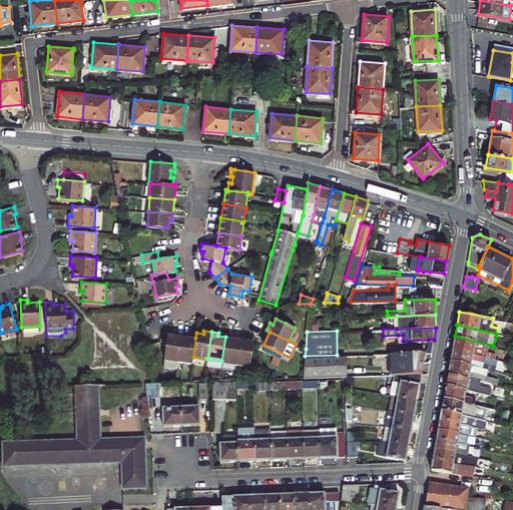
[(178,360),(181,336),(167,334),(163,366),(177,368),(178,360)]
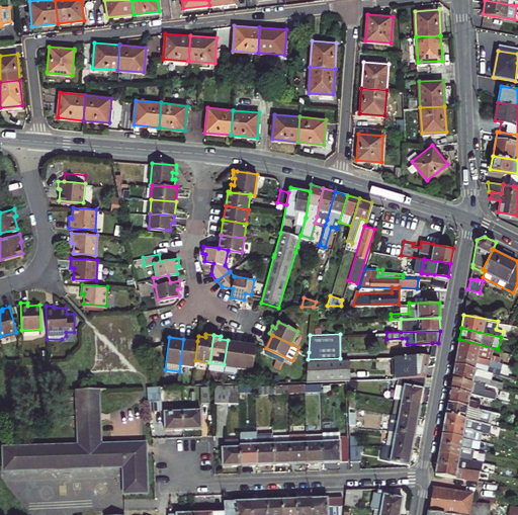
[(197,341),(183,339),(180,363),(194,365),(195,360),(197,341)]
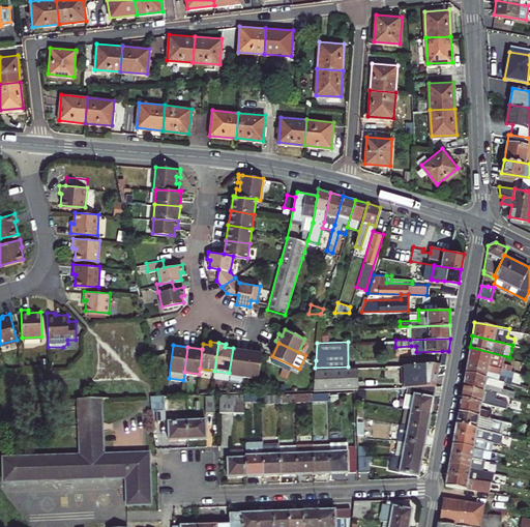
[(509,357),(470,347),(468,359),(509,369),(512,358),(509,357)]
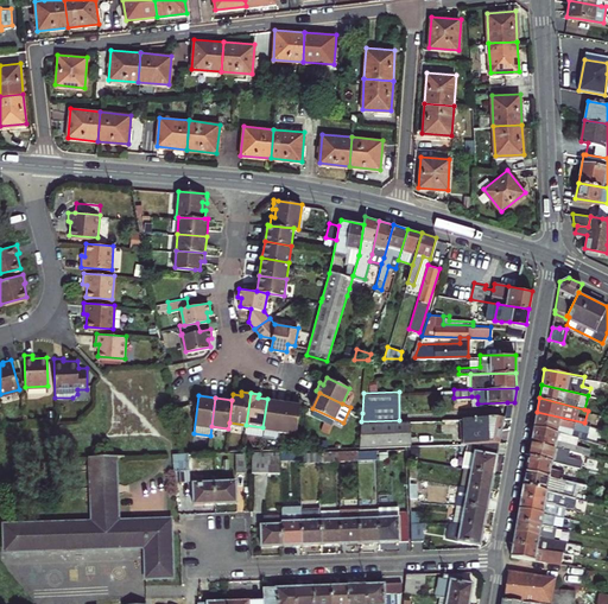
[(279,430),(284,401),(267,399),(263,427),(279,430)]
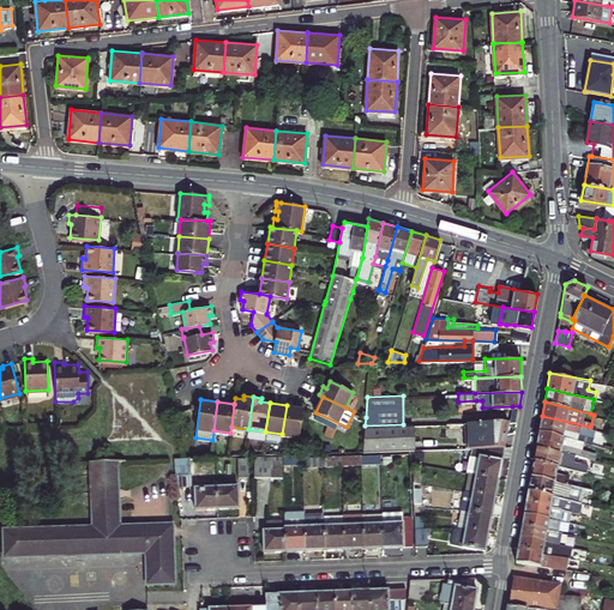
[(299,436),(304,409),(287,405),(282,434),(299,436)]
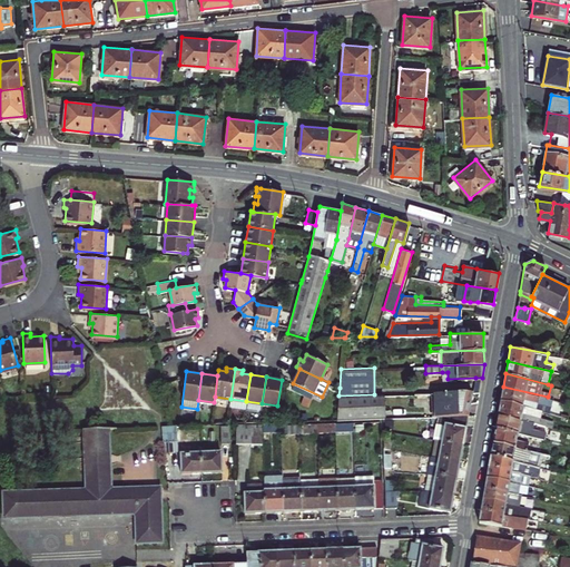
[(475,378),(472,391),(473,391),(480,391),(482,378),(475,378)]
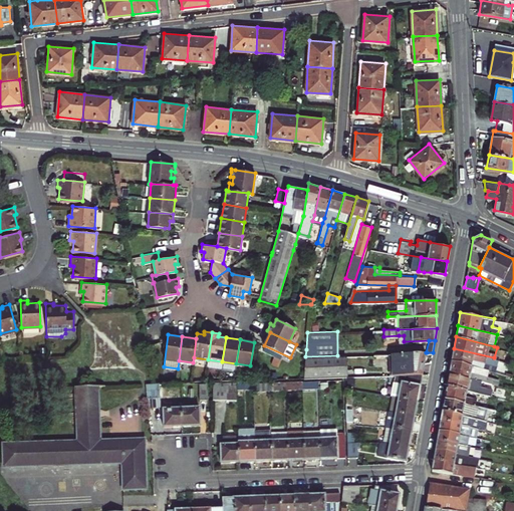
[(494,357),(454,348),(453,351),(452,360),(488,368),(495,370),(498,358),(494,357)]
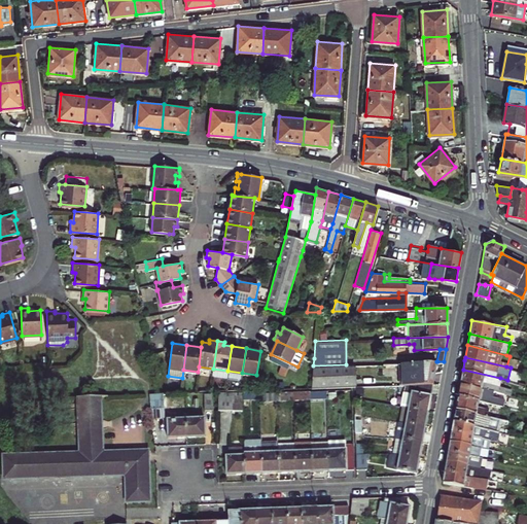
[(401,384),(405,384),(418,383),(433,383),(437,361),(436,361),(400,362),(401,384)]
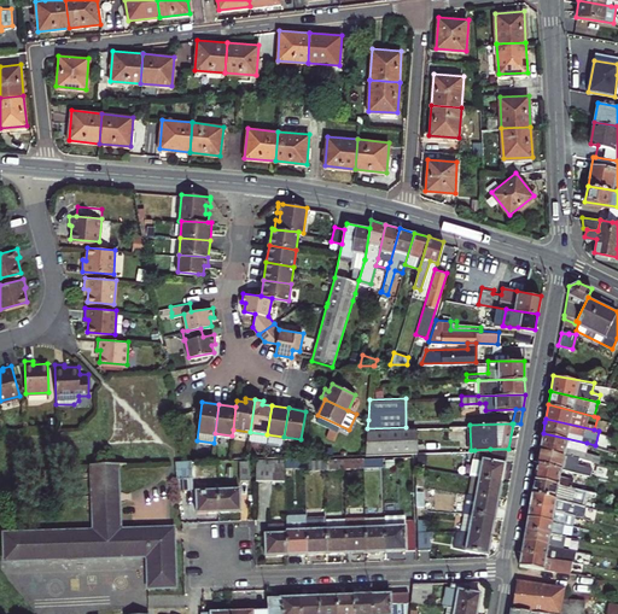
[(406,427),(367,428),(366,452),(414,451),(417,451),(415,427),(406,427)]
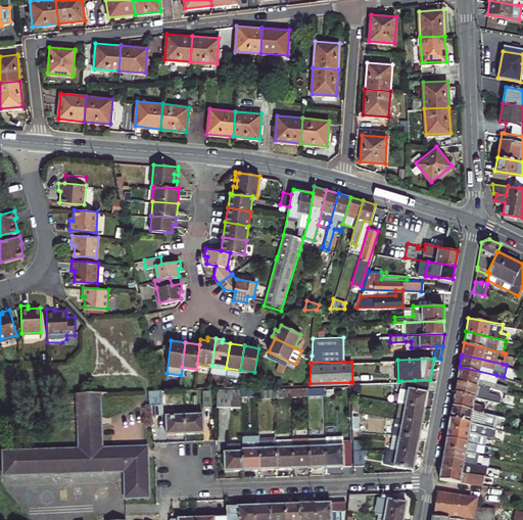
[(211,366),(210,372),(225,375),(226,368),(211,366)]
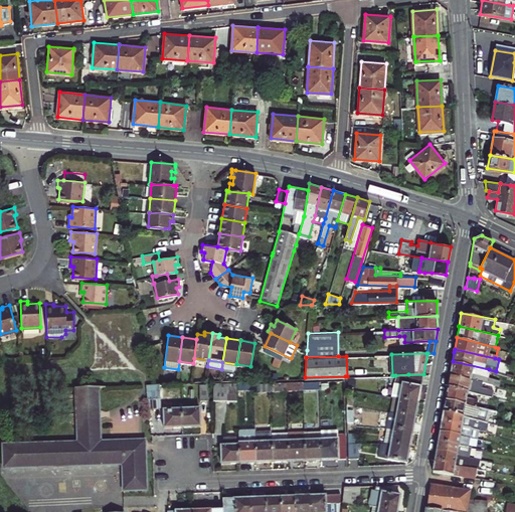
[(489,369),(453,361),(450,373),(482,380),(495,383),(499,384),(500,379),(488,376),(489,369)]
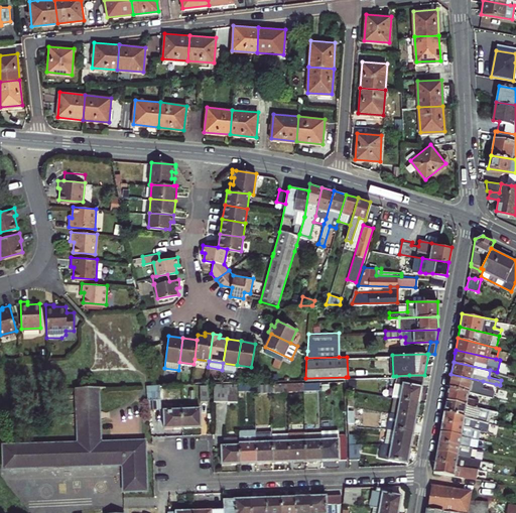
[(483,381),(450,374),(448,386),(480,393),(487,395),(493,396),(494,390),(482,387),(483,381)]
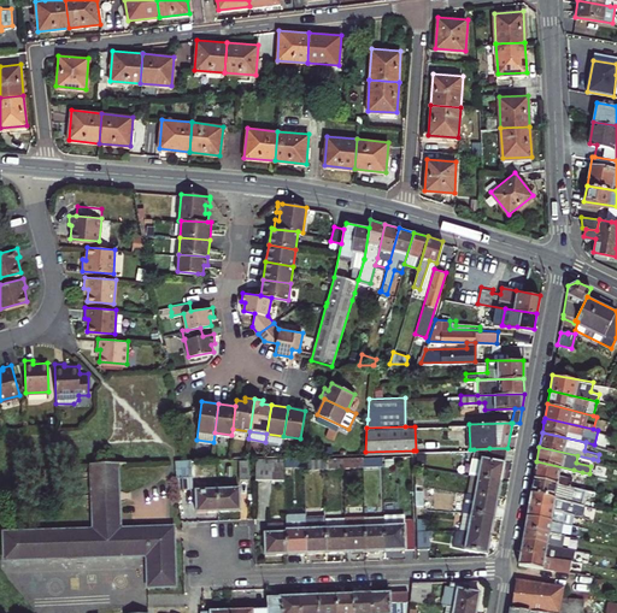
[(489,448),(474,449),(469,473),(471,475),(501,479),(507,448),(489,448)]
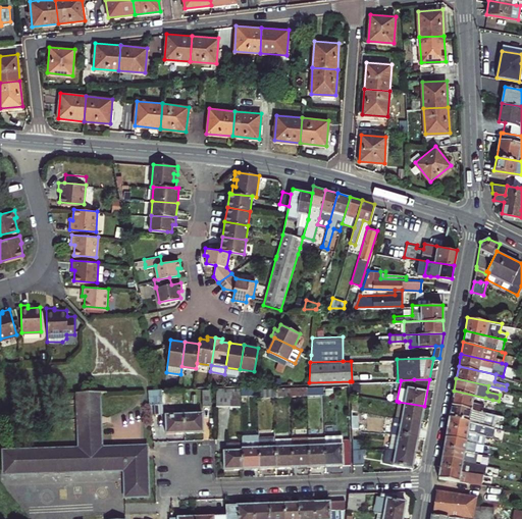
[(240,385),(240,387),(241,401),(249,401),(249,394),(257,394),(257,387),(257,384),(240,385)]
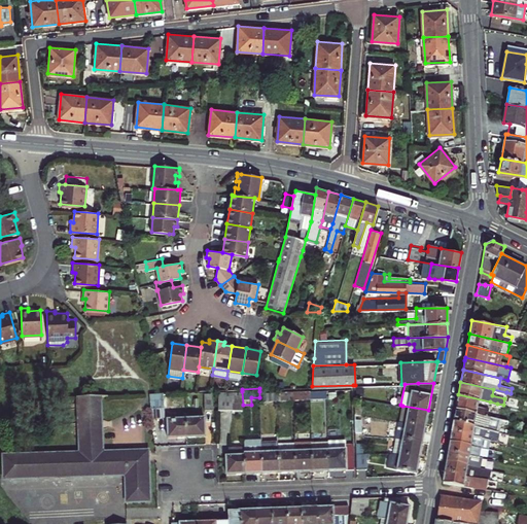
[(351,388),(325,389),(326,396),(351,396),(351,388)]
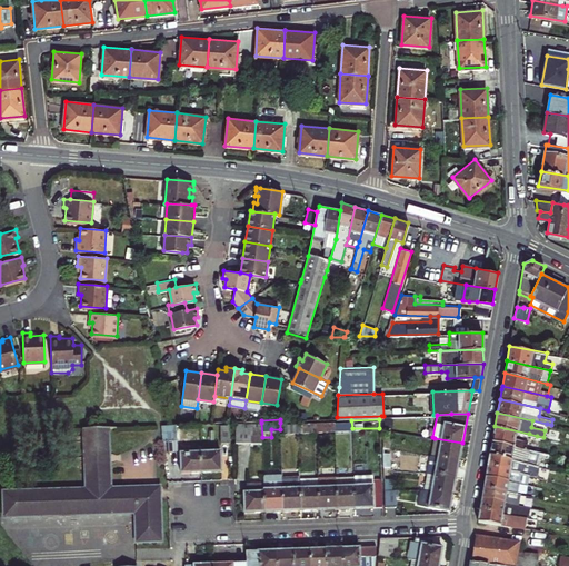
[(316,421),(316,429),(333,429),(333,420),(316,421)]
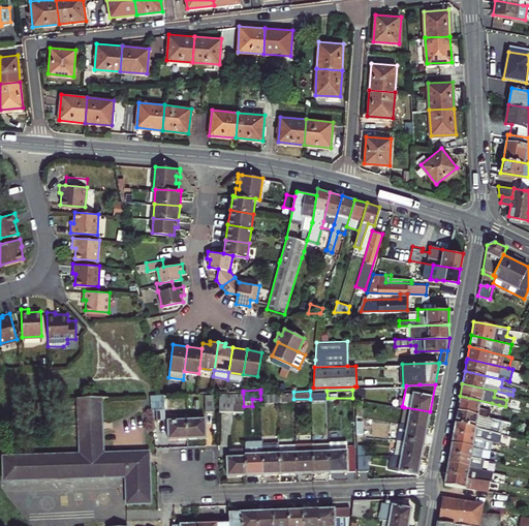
[(323,391),(310,391),(310,399),(323,398),(328,398),(327,391),(323,391)]
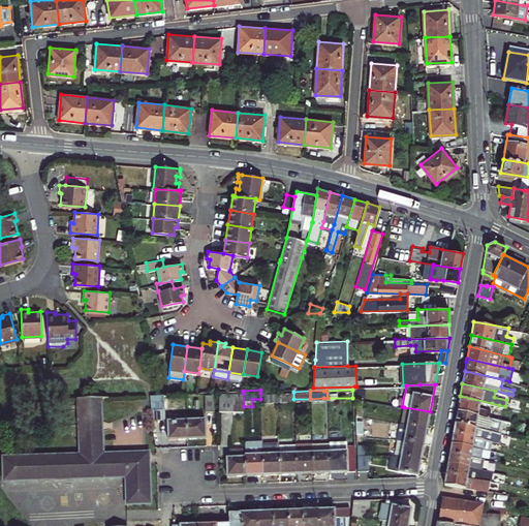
[(219,392),(219,410),(244,410),(244,406),(243,393),(219,392)]
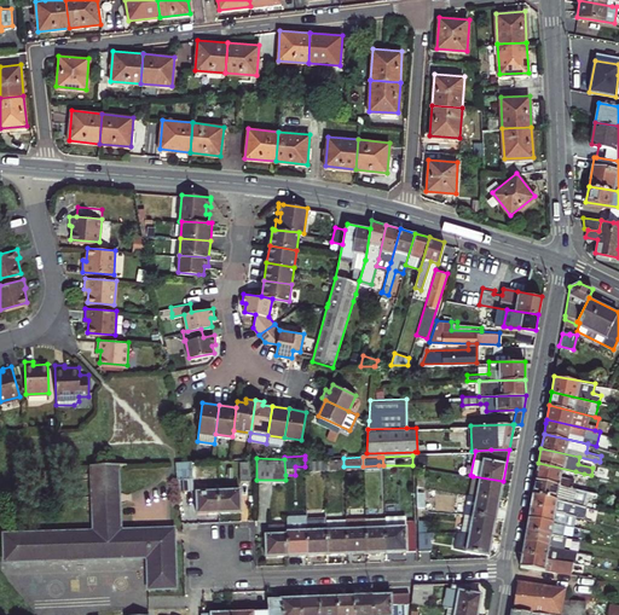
[(324,458),(305,459),(305,466),(305,468),(324,468),(324,458)]
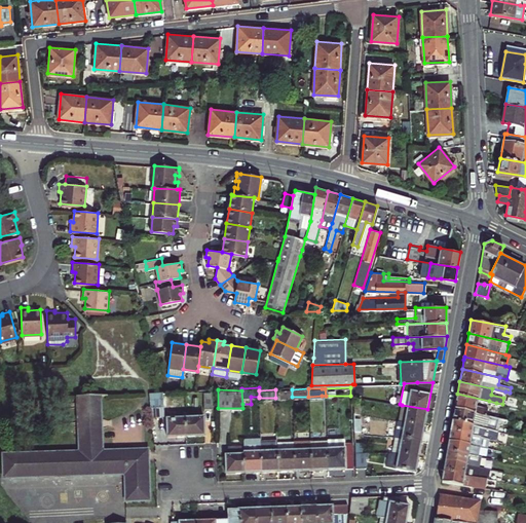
[(275,389),(275,398),(292,397),(292,389),(275,389)]
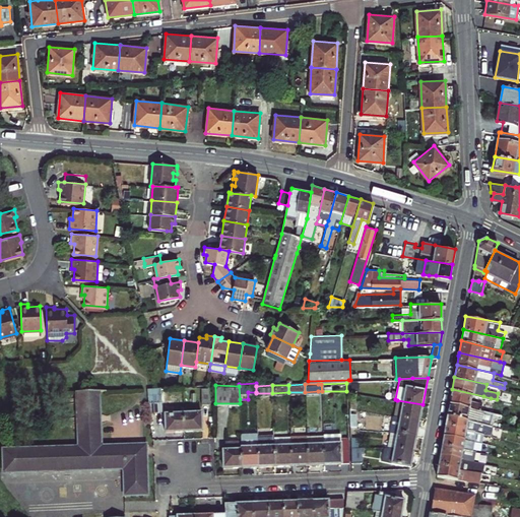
[(147,387),(148,400),(161,400),(161,387),(157,387),(147,387)]
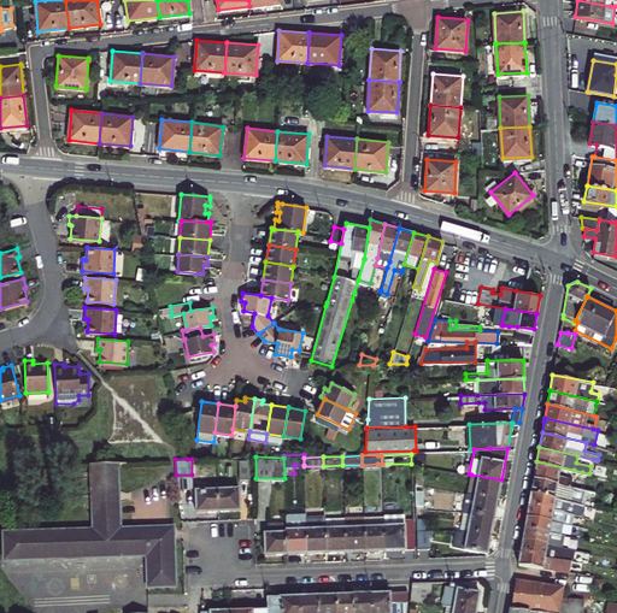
[(250,459),(239,459),(239,478),(250,478),(250,459)]
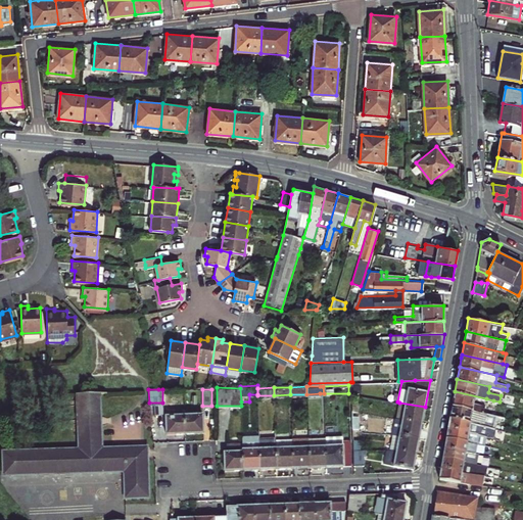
[(134,459),(134,445),(102,446),(100,391),(77,392),(78,447),(2,450),(3,473),(124,469),(125,497),(148,495),(147,458),(134,459)]
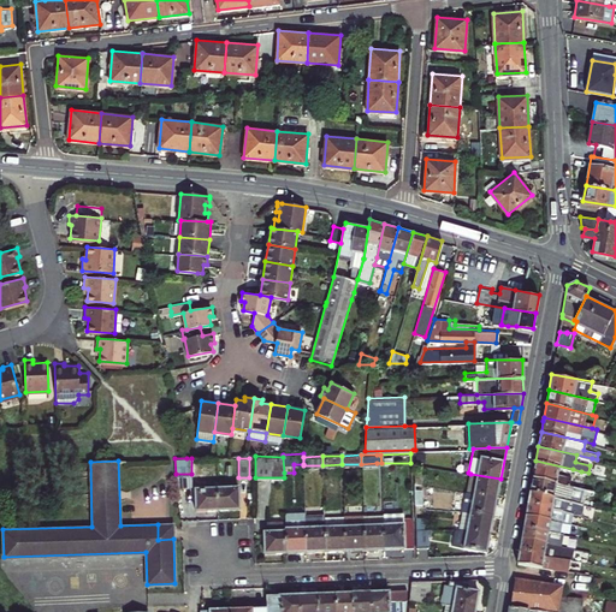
[(573,469),(535,461),(533,476),(572,485),(573,481),(570,481),(573,469)]
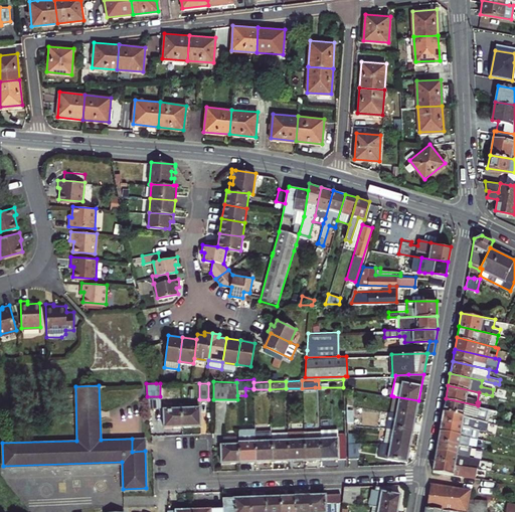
[(354,393),(346,392),(346,403),(352,404),(354,393)]
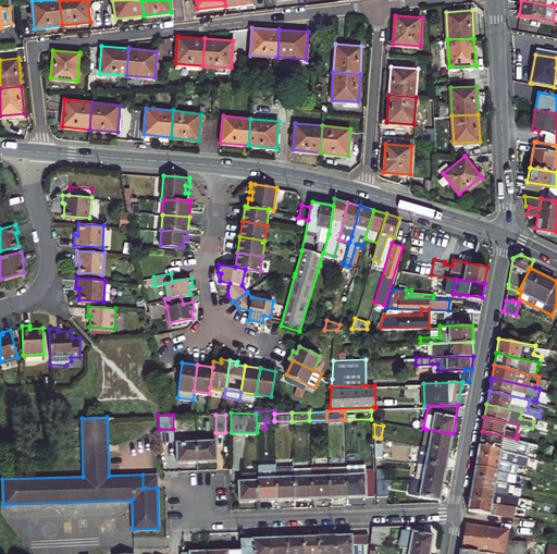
[(518,435),(517,439),(522,441),(525,427),(518,425),(516,435),(518,435)]
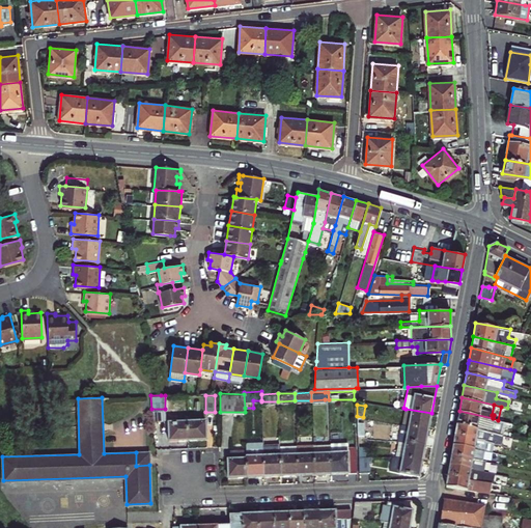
[(431,413),(406,409),(402,423),(428,428),(431,413)]
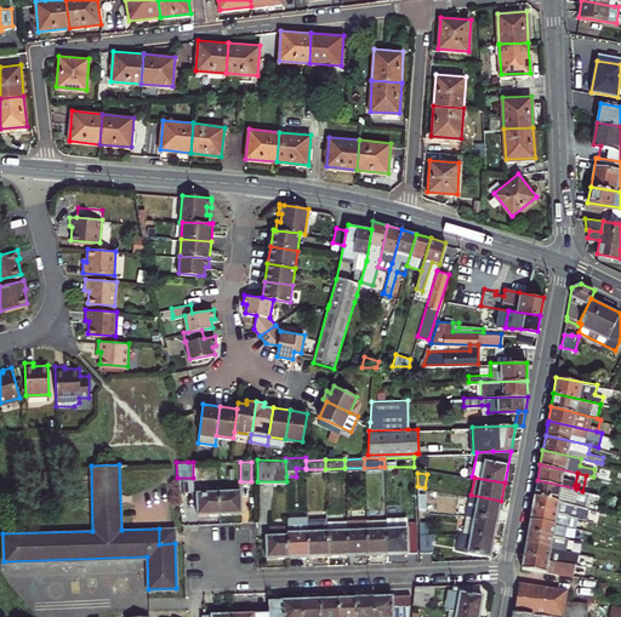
[(576,489),(537,480),(535,491),(535,495),(585,507),(588,496),(588,492),(582,491),(576,489)]
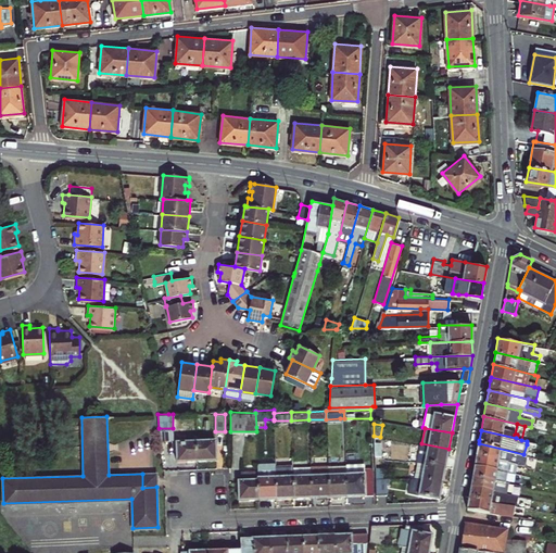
[(215,439),(196,440),(197,460),(216,459),(215,439)]
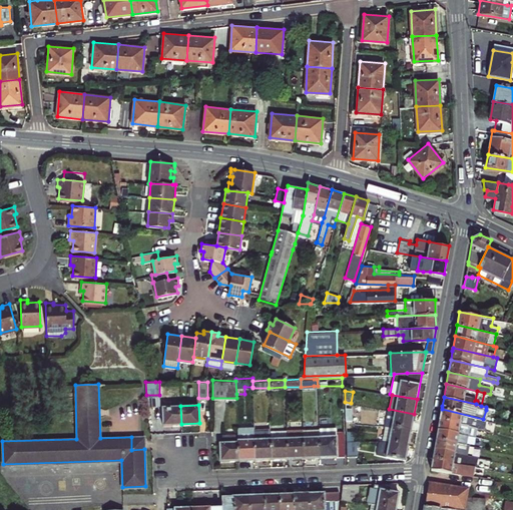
[(163,424),(181,424),(180,406),(162,406),(163,424)]
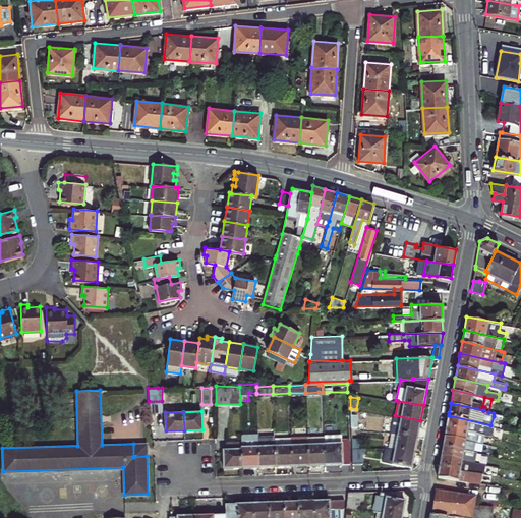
[(420,420),(395,415),(394,415),(391,429),(417,436),(420,420)]
